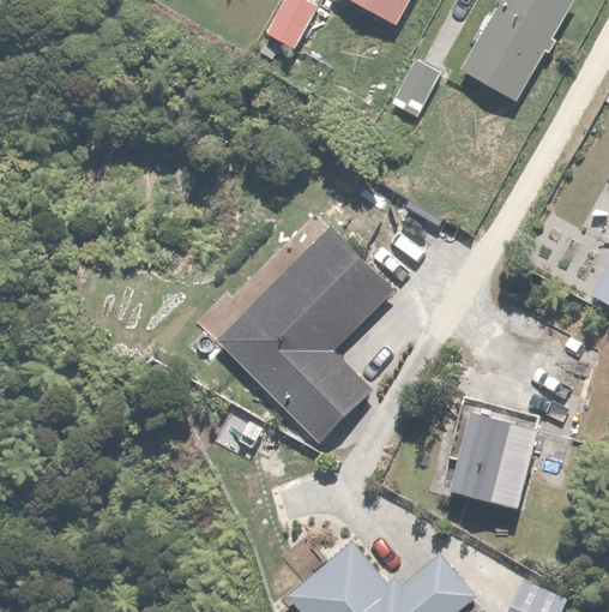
[(319,6),(308,0),(282,0),(263,31),(293,49),(319,6)]
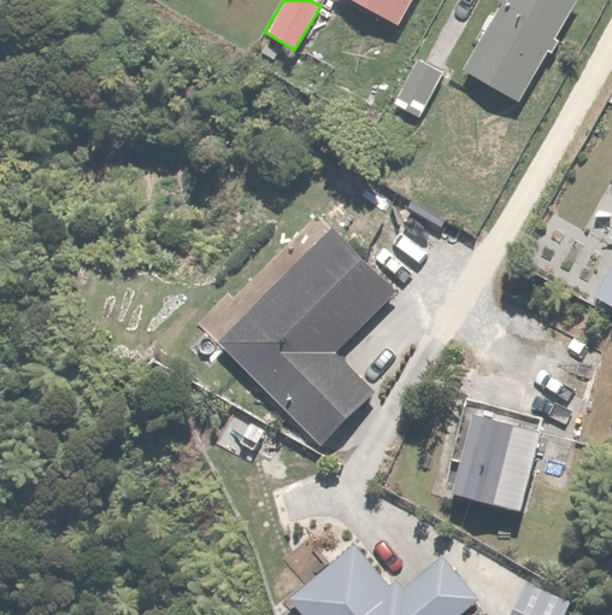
[(351,0),(402,28),(416,0),(351,0)]
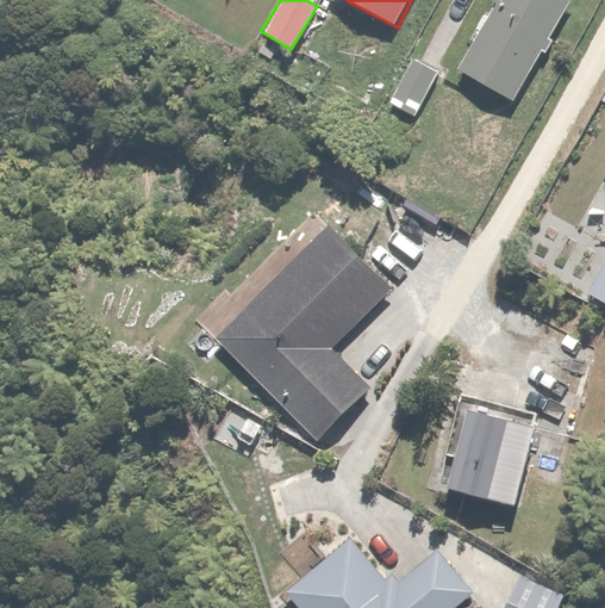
[(487,0),(487,1),(491,2),(455,67),(515,100),(571,0),(487,0)]
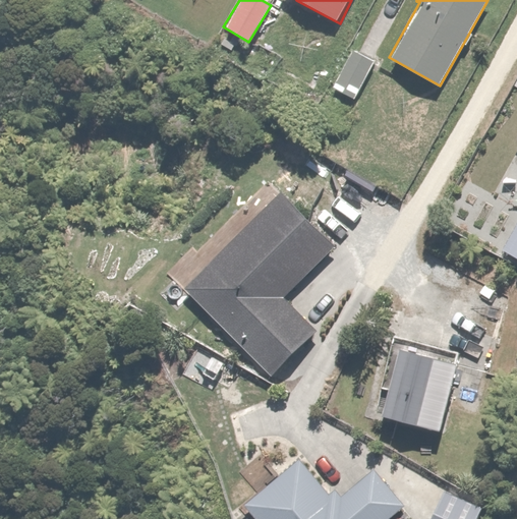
[(374,64),(350,50),(330,84),(353,99),(374,64)]
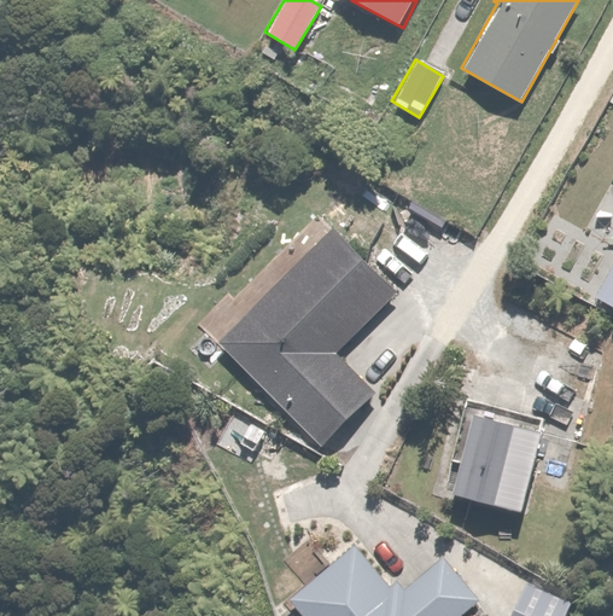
[(612,161),(602,180),(612,186),(612,161)]
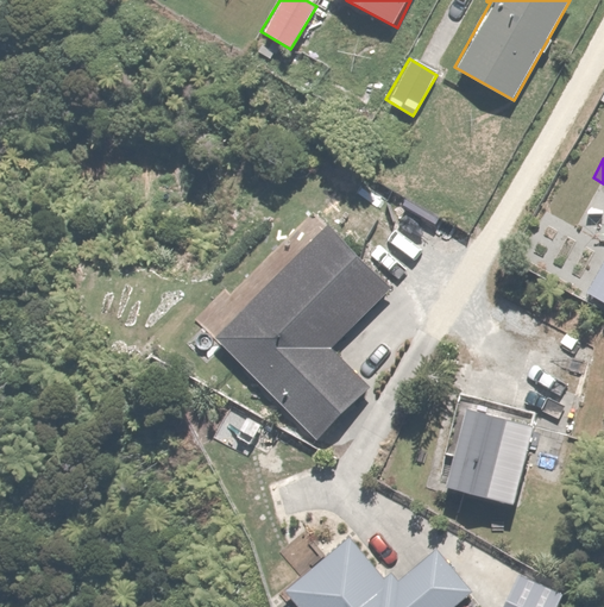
[(388,286),(329,225),(216,333),(313,435),(366,385),(327,344),(388,286)]
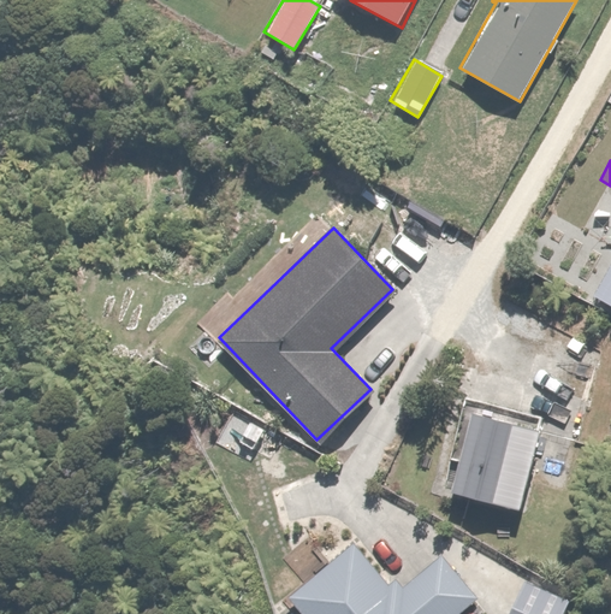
[(610,259),(592,294),(610,305),(610,259)]
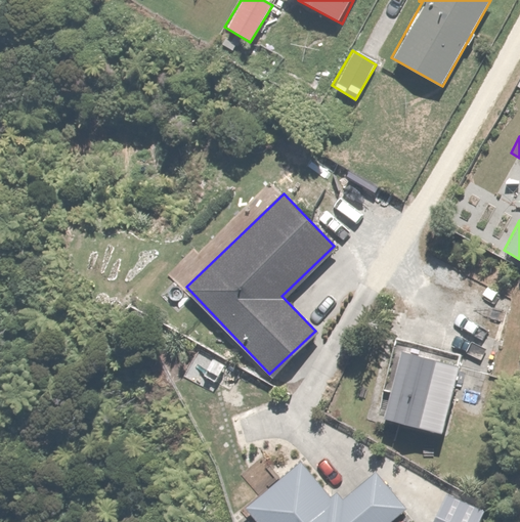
[(390,352),(400,354),(383,418),(442,433),(464,354),(394,336),(390,352)]
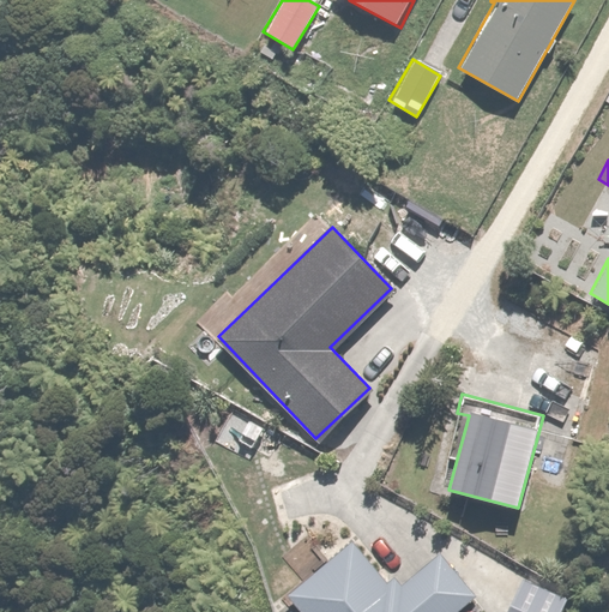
[(354,535),(285,593),(301,611),(459,611),(480,595),(442,551),(398,588),(354,535)]
